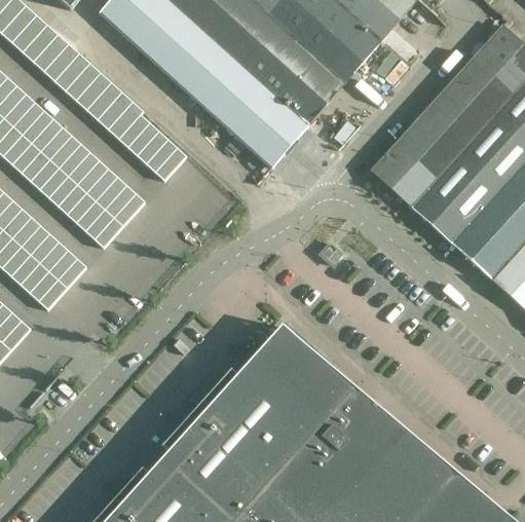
[(0,10),(9,0),(0,0),(0,10)]
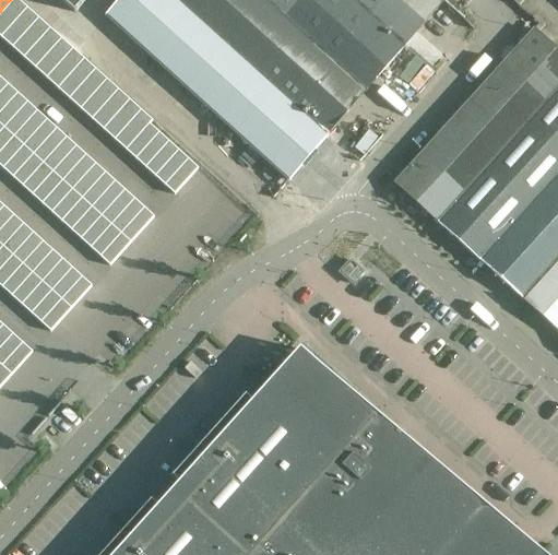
[(0,35),(26,6),(20,0),(10,0),(0,11),(0,35)]
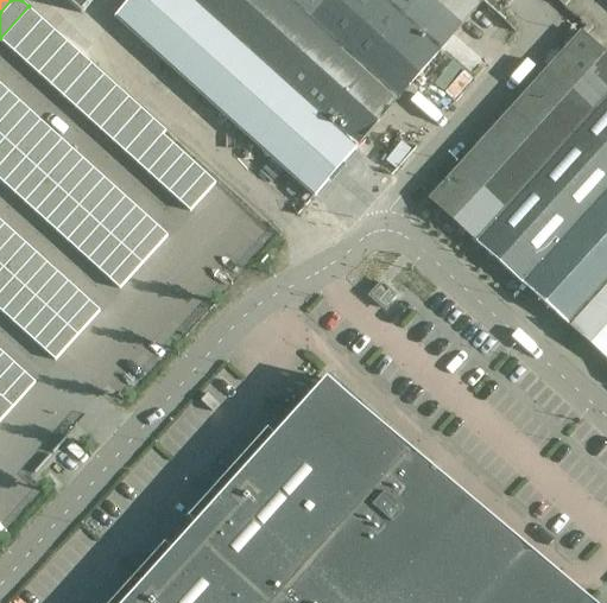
[(67,0),(80,11),(89,0),(67,0)]
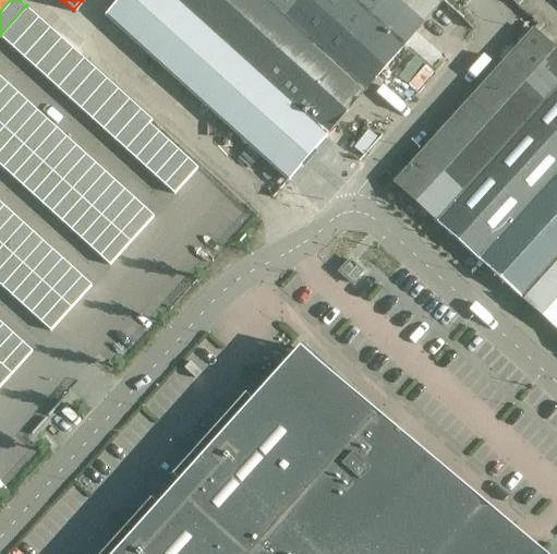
[(325,133),(178,0),(116,0),(105,13),(287,178),(325,133)]
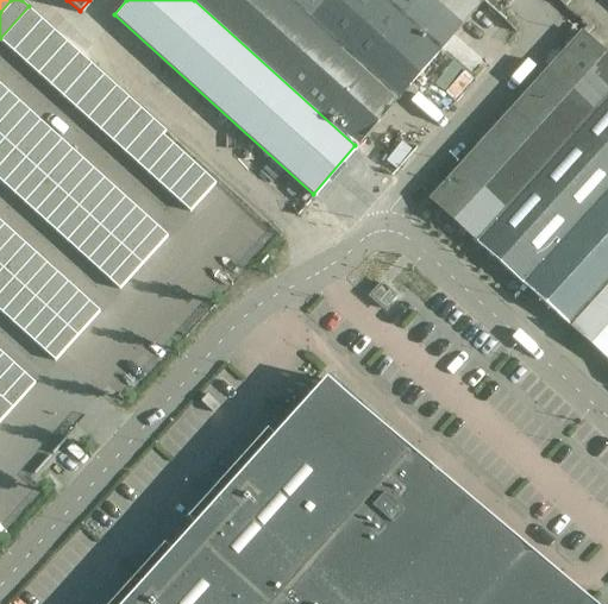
[(397,96),(289,0),(194,0),(355,145),(397,96)]
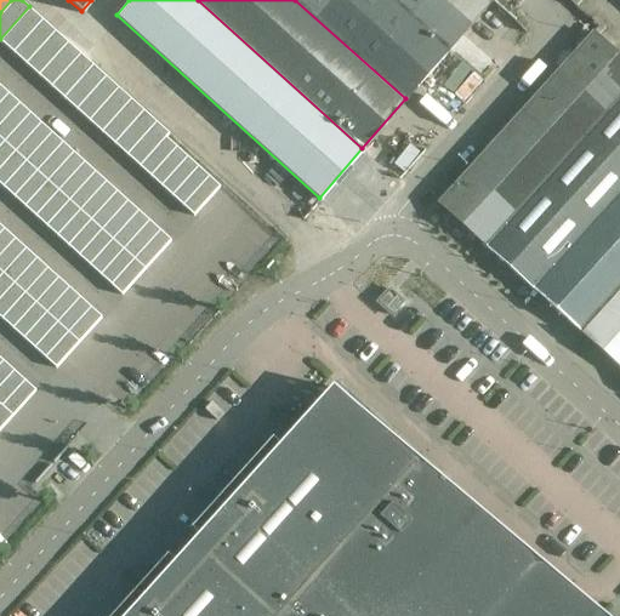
[(449,49),(394,0),(295,0),(405,98),(449,49)]
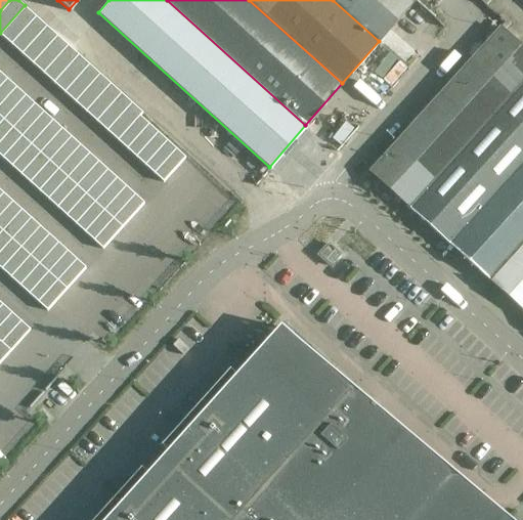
[(333,0),(379,41),(412,0),(333,0)]
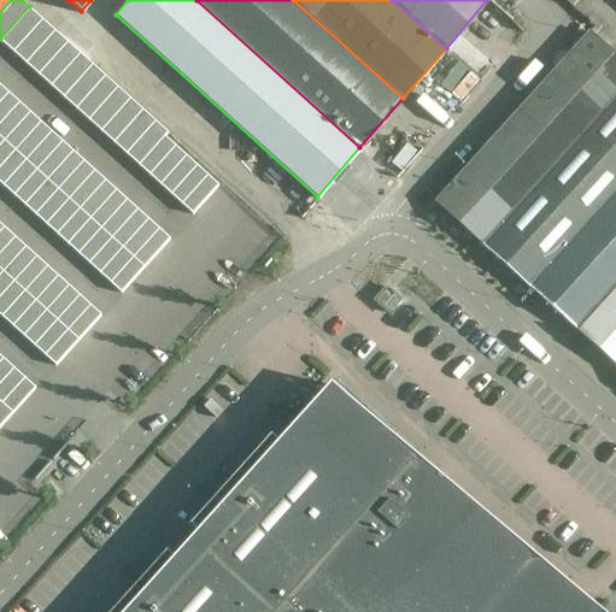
[(12,49),(42,17),(29,6),(0,39),(12,49)]
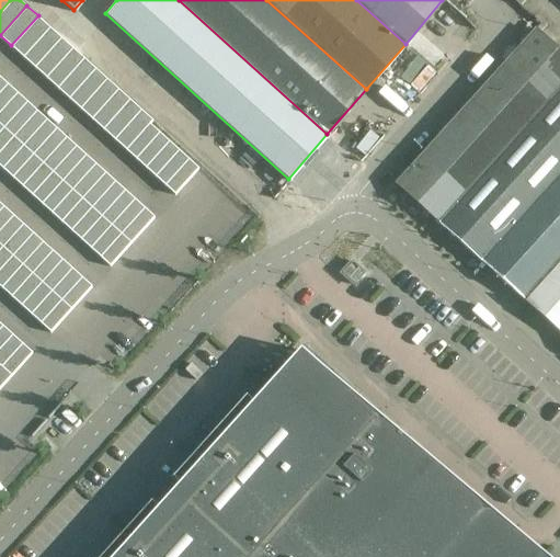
[(22,55),(49,26),(38,15),(11,45),(22,55)]
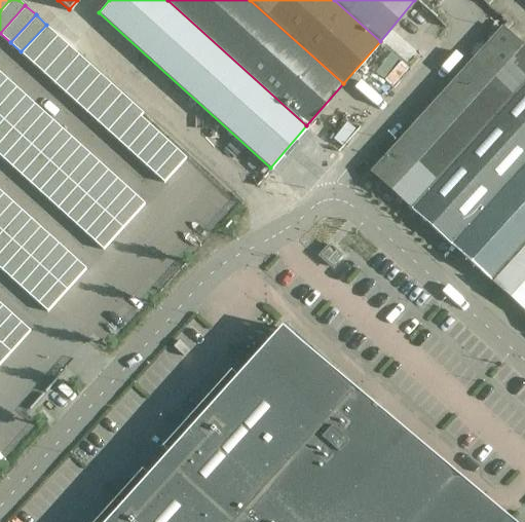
[(32,62),(57,34),(46,25),(21,51),(32,62)]
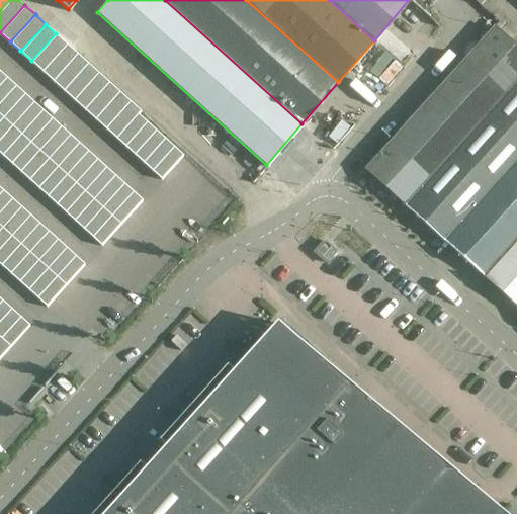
[(366,167),(366,168),(406,203),(516,80),(516,44),(495,24),(366,167)]
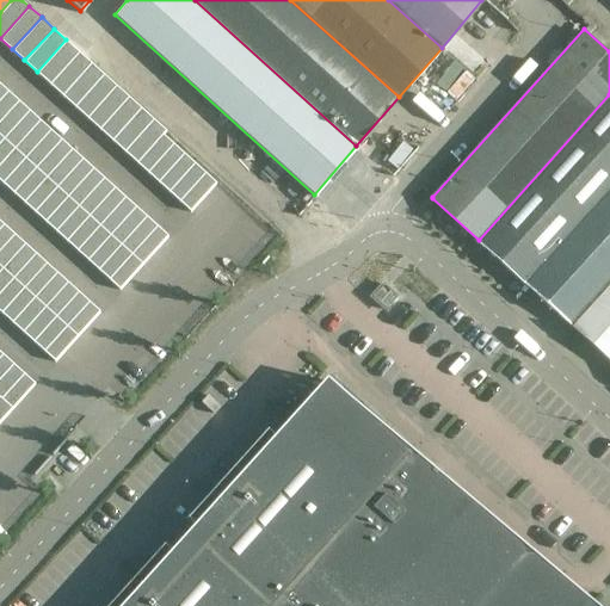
[(49,82),(79,50),(66,39),(37,72),(49,82)]
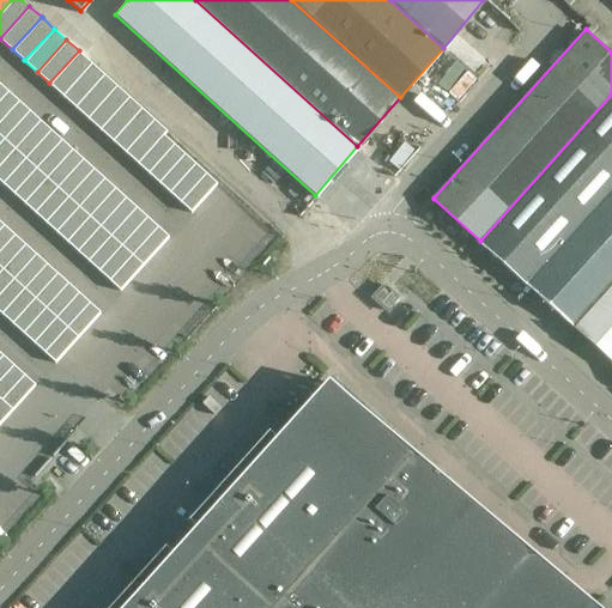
[(62,93),(91,61),(79,50),(49,83),(62,93)]
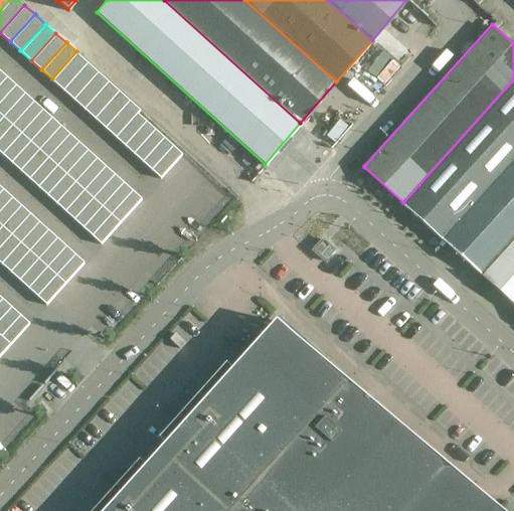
[(62,89),(87,61),(76,51),(52,78),(62,89)]
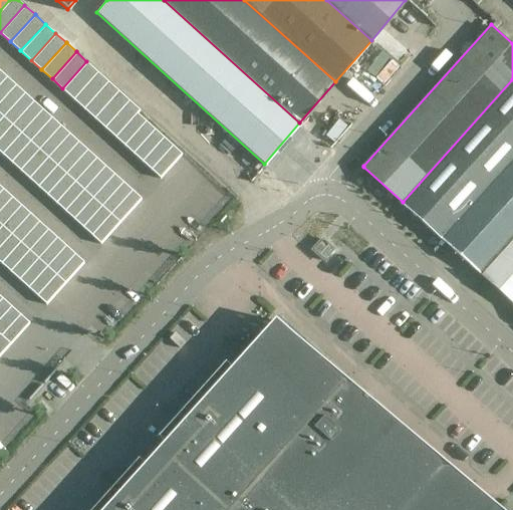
[(73,97),(97,70),(86,61),(62,88),(73,97)]
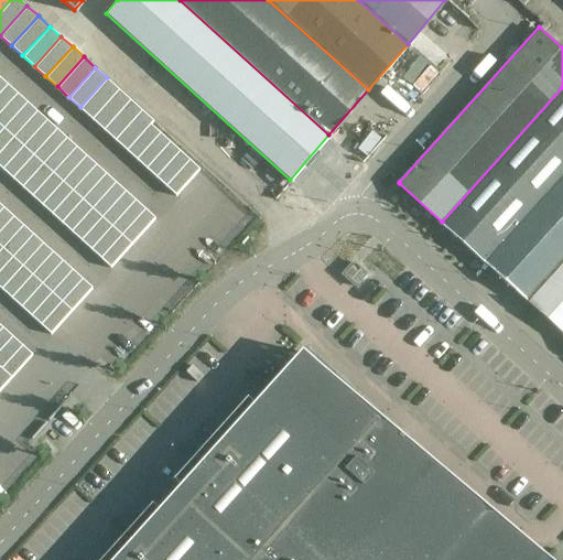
[(91,118),(118,88),(107,77),(80,107),(91,118)]
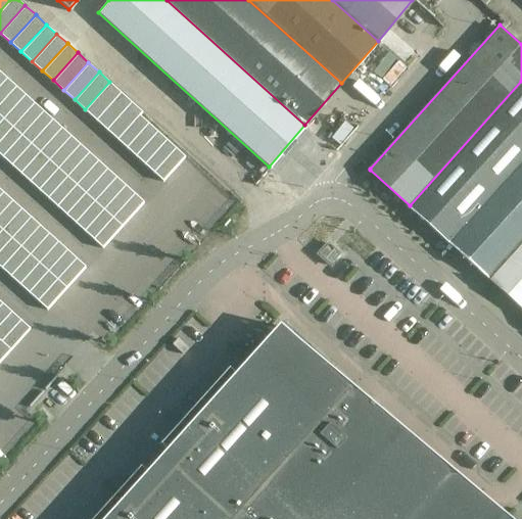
[(0,101),(15,85),(6,77),(0,83),(0,101)]
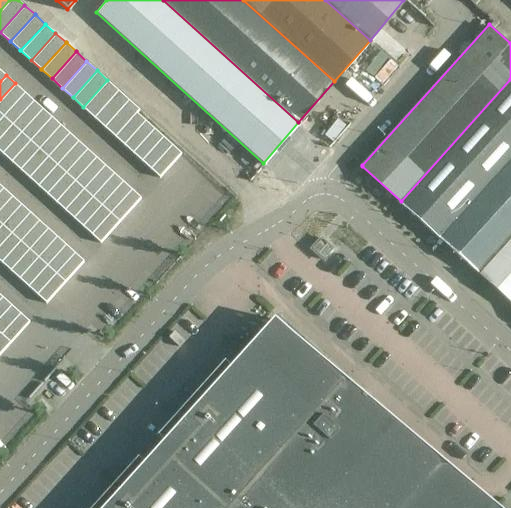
[(510,79),(401,201),(439,236),(510,156),(510,79)]
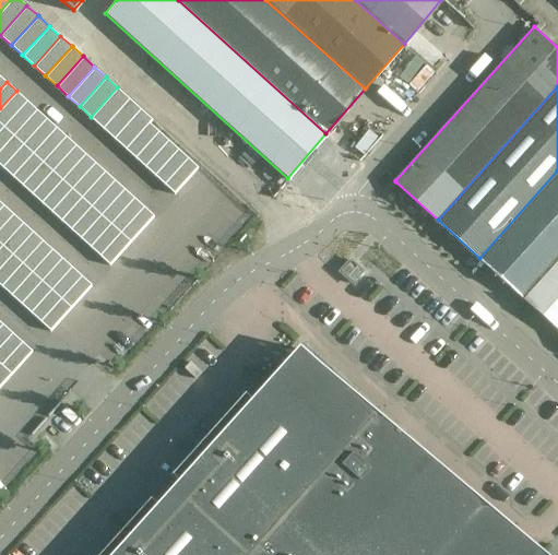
[(102,127),(128,97),(117,87),(91,117),(102,127)]
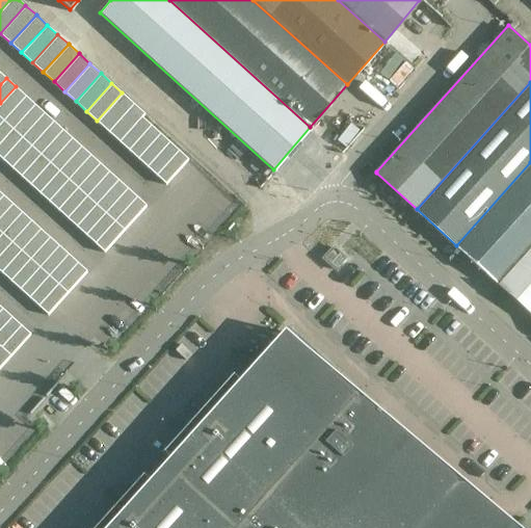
[(0,116),(2,120),(25,95),(16,86),(0,103),(0,116)]
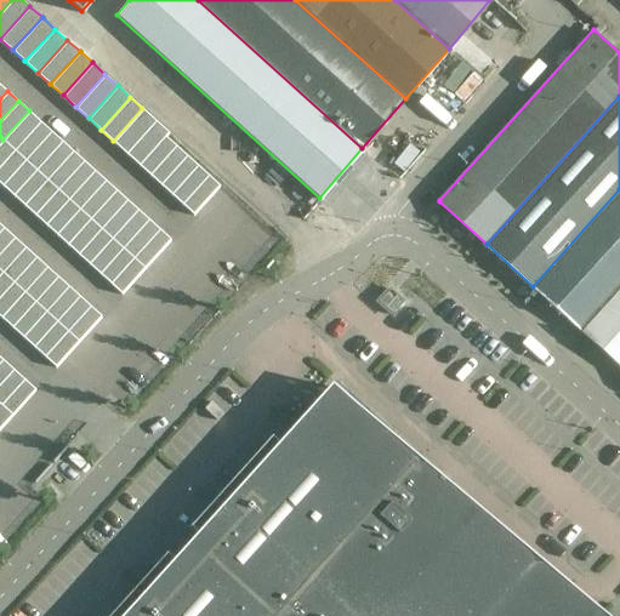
[(126,152),(155,119),(142,108),(113,141),(126,152)]
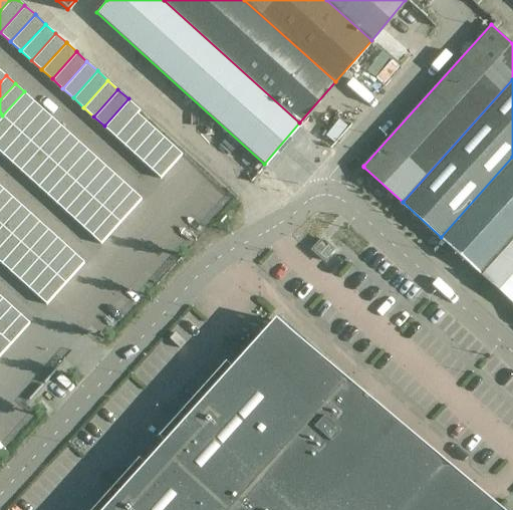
[(11,123),(33,99),(24,91),(2,115),(11,123)]
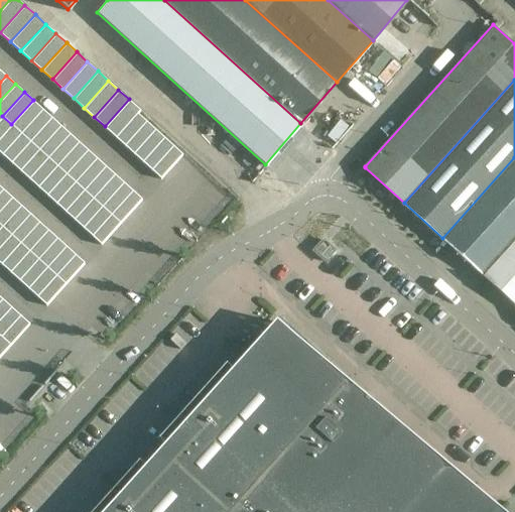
[(115,136),(137,112),(139,109),(129,99),(105,126),(115,136)]
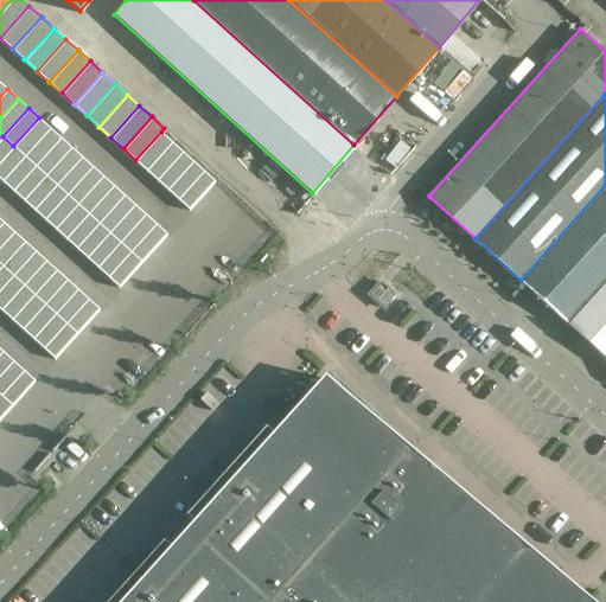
[(24,155),(50,127),(39,117),(13,146),(24,155)]
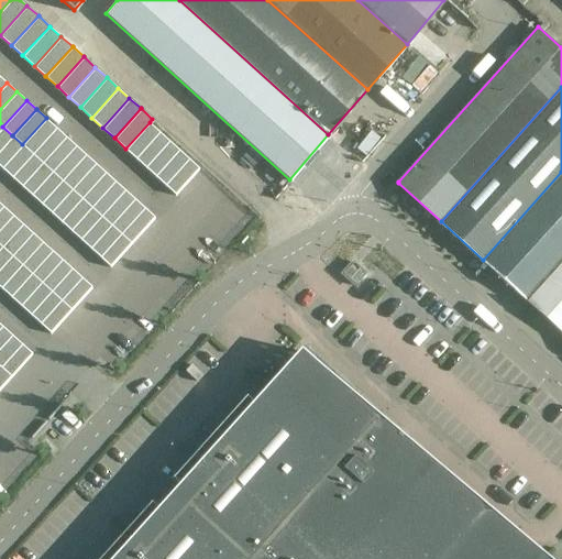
[(32,153),(56,127),(46,118),(22,144),(32,153)]
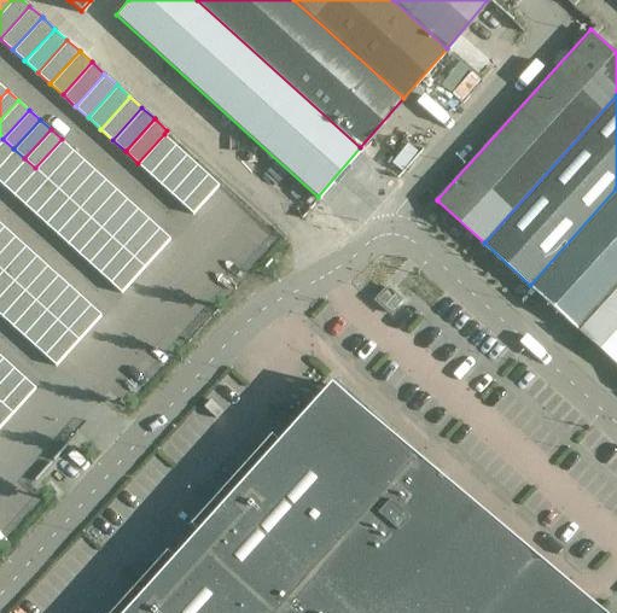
[(149,173),(175,144),(164,134),(138,163),(149,173)]
